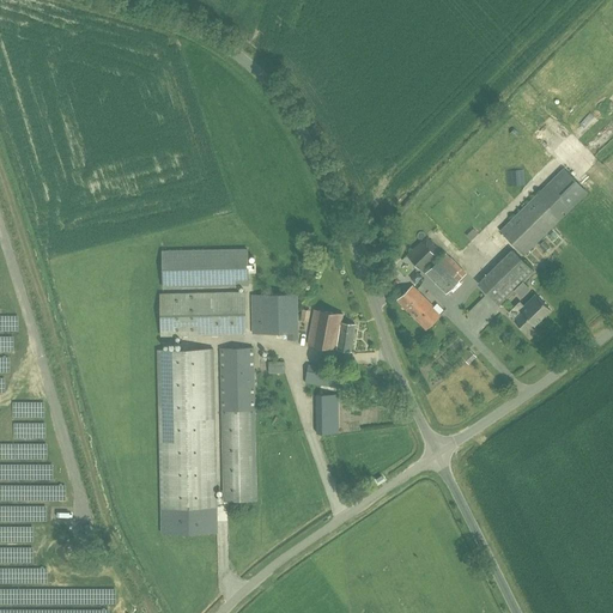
[(612,108),(596,117),(601,125),(612,117),(612,108)]
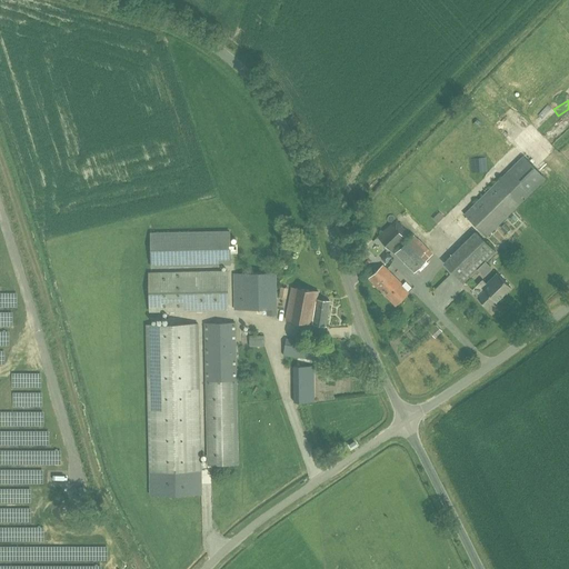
[(546,179),(523,156),(465,215),(487,237),(546,179)]
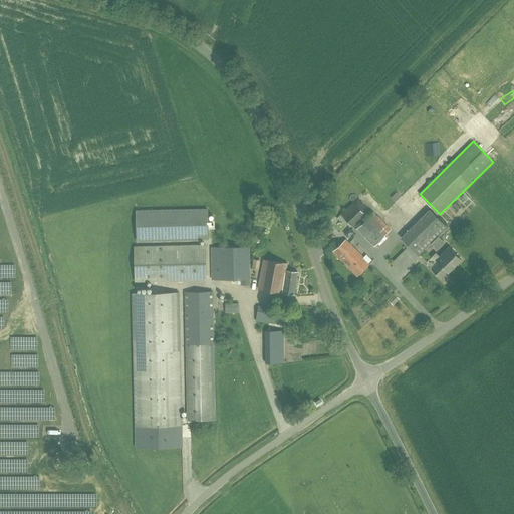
[(355,228),(371,212),(357,197),(341,213),(355,228)]
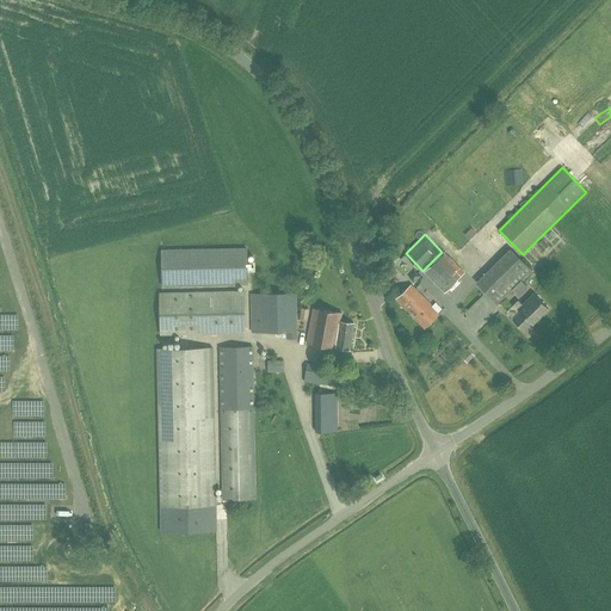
[(162,287),(248,284),(247,255),(247,247),(161,250),(162,287)]
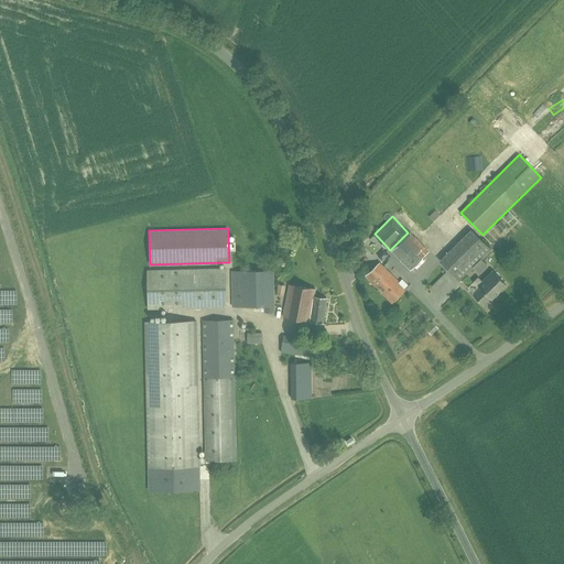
[(491,249),(473,230),(441,261),(459,281),(491,249)]
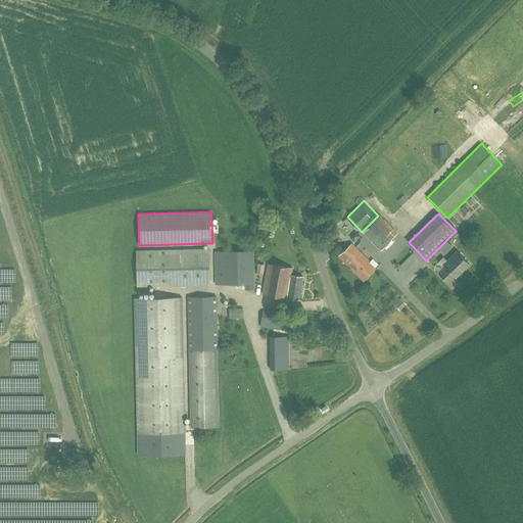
[(396,240),(394,238),(399,234),(381,216),(363,233),(381,251),(385,247),(387,249),(396,240)]
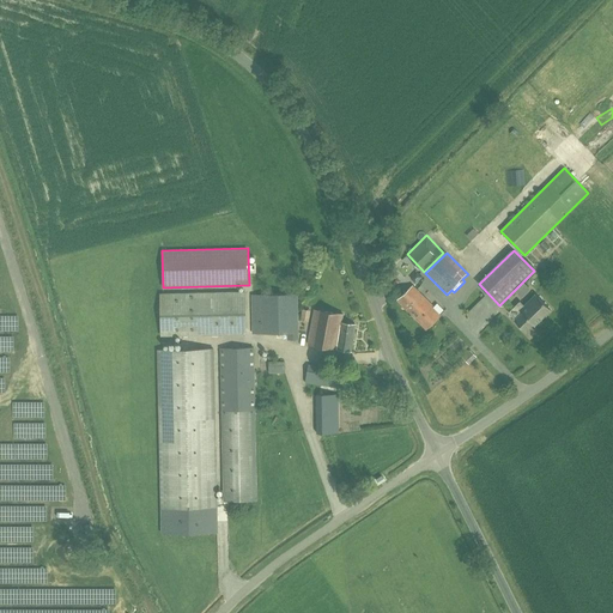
[(412,286),(398,299),(411,313),(426,328),(439,316),(431,307),(432,307),(424,298),(412,286)]
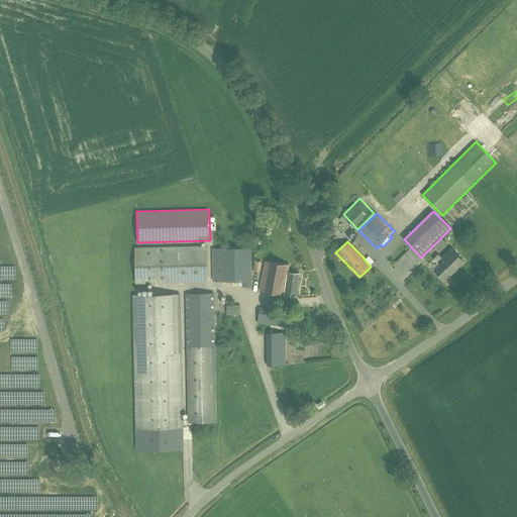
[(207,244),(136,244),(136,279),(207,280),(207,244)]
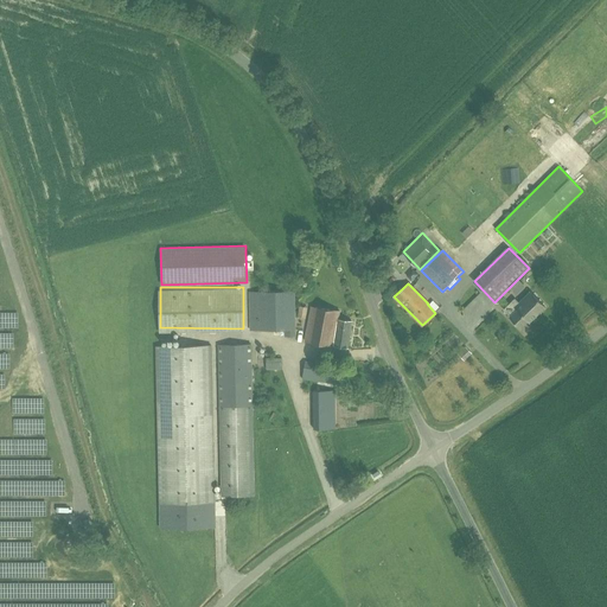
[(250,292),(250,304),(250,330),(285,330),(286,336),(295,336),(295,302),(294,302),(294,291),(250,292)]
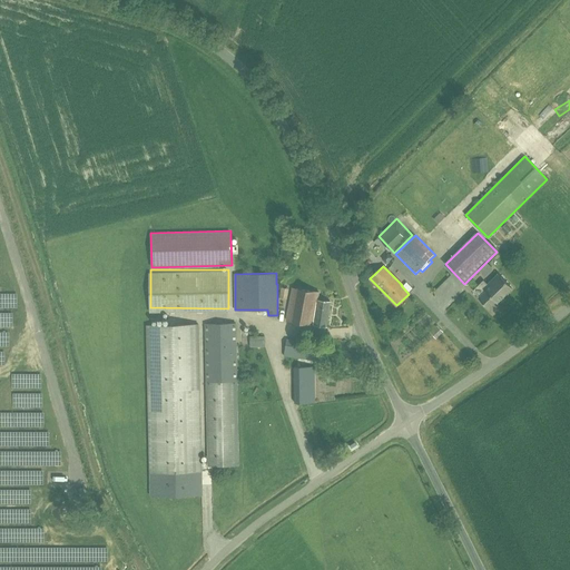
[(488,284),(483,281),(473,291),(479,296),(478,297),(489,308),(495,302),(497,303),(512,288),(498,274),(488,284)]
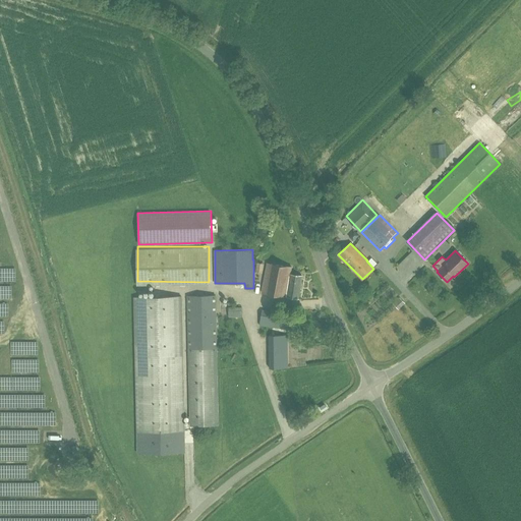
[(287,297),(290,274),(291,268),(268,263),(263,292),(287,297)]
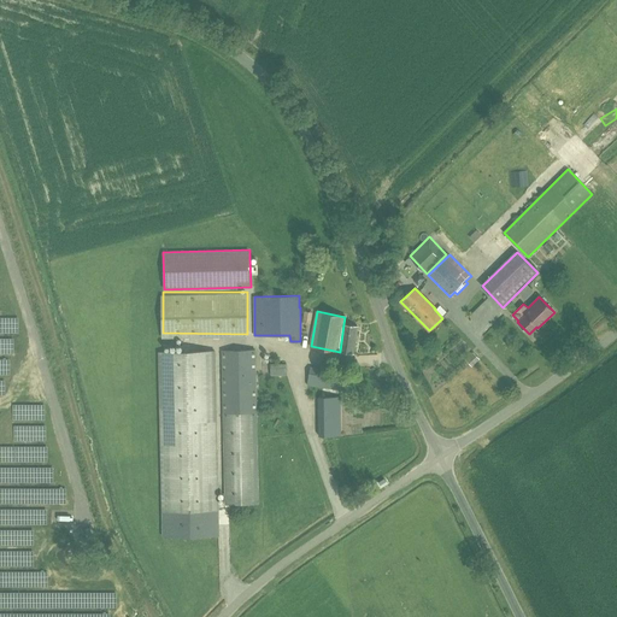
[(358,328),(344,324),(340,352),(354,354),(358,328)]
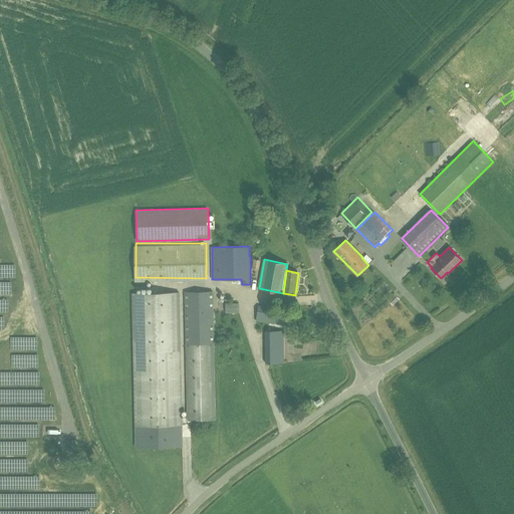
[(216,420),(214,343),(213,291),(185,291),(188,421),(216,420)]
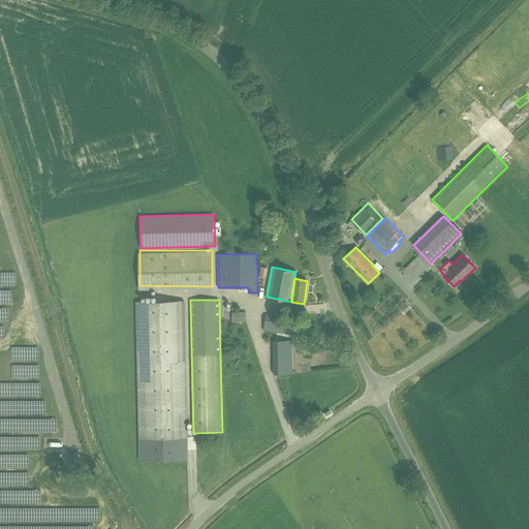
[(141,302),(136,302),(138,438),(139,461),(188,460),(187,438),(185,301),(141,302)]
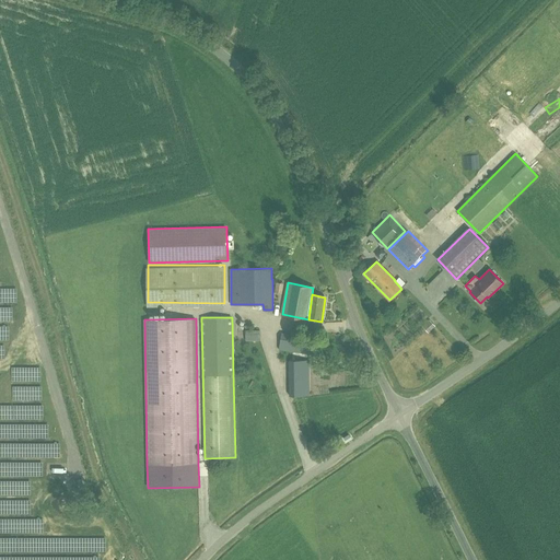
[(430,321),(423,327),(430,334),(435,327),(430,321)]
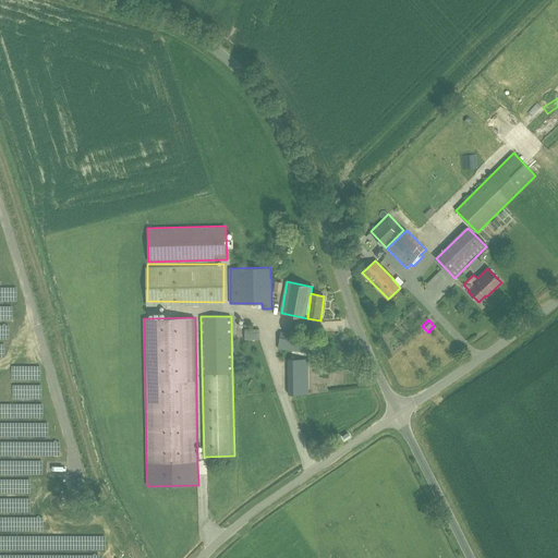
[(259,330),(244,330),(244,340),(259,340),(259,330)]
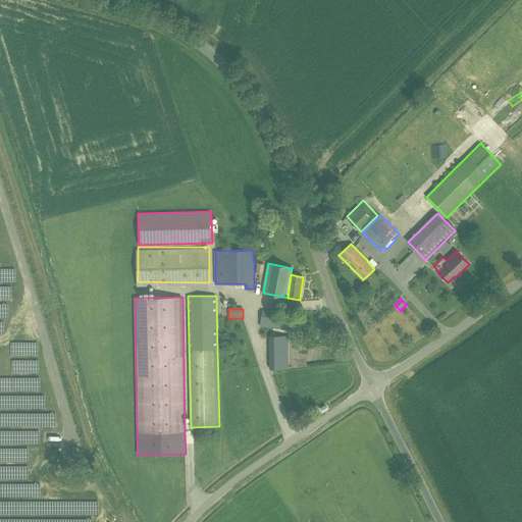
[(300,317),(261,311),(258,325),(297,332),(300,317)]
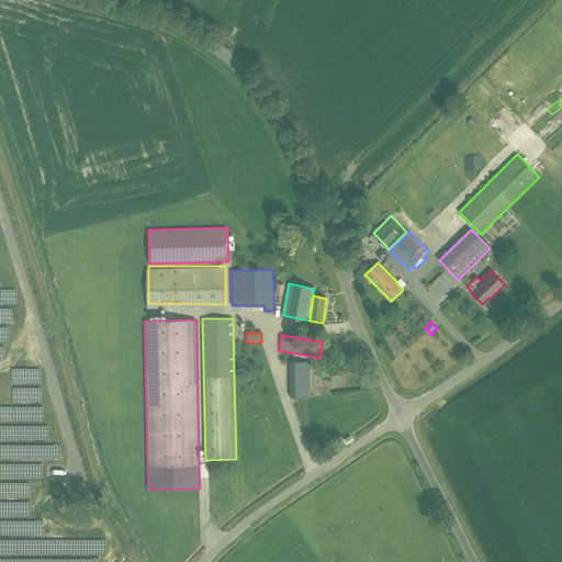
[(290,396),(308,396),(307,361),(290,361),(290,396)]
